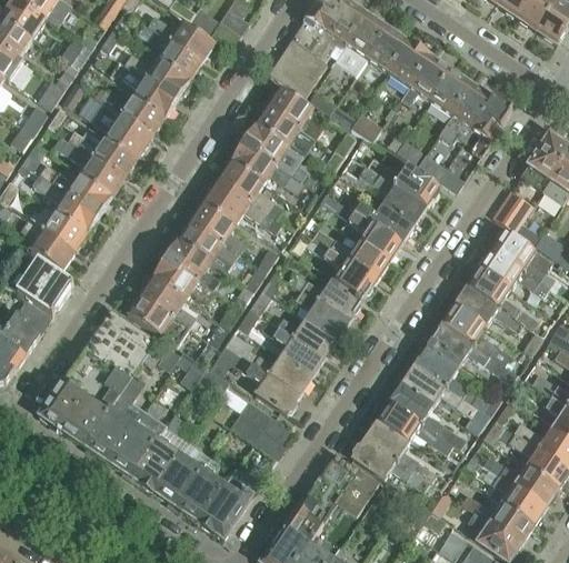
[(45,17),(20,0),(12,0),(10,2),(8,0),(6,0),(0,9),(0,16),(31,38),(45,17)]
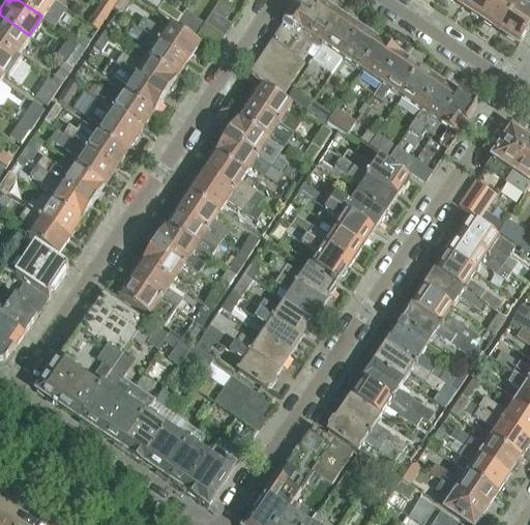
[(66,6),(57,0),(19,0),(41,16),(54,25),(66,6)]
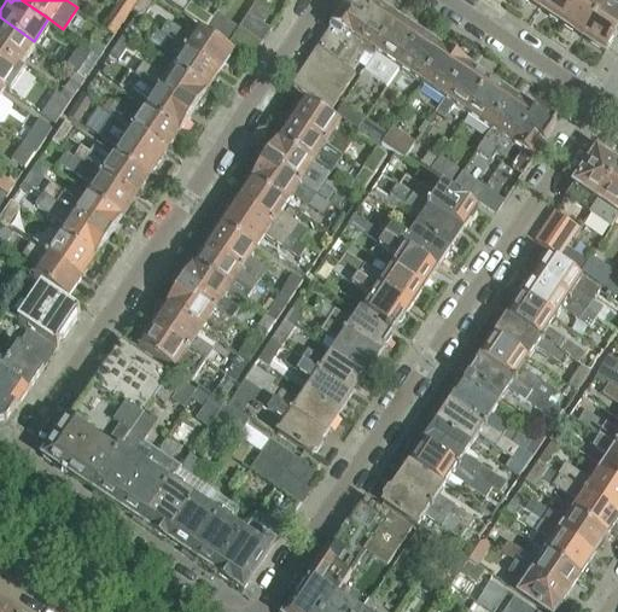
[(133,7),(138,0),(117,0),(116,1),(128,10),(132,6),(133,7)]
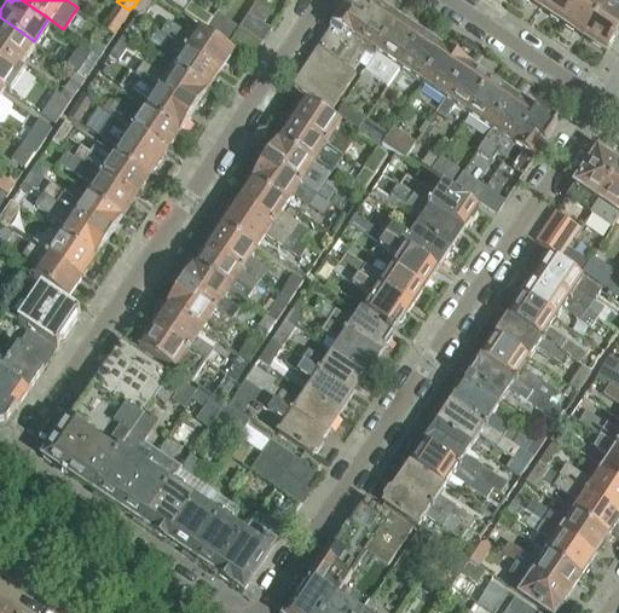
[(143,16),(152,0),(138,0),(133,7),(138,10),(137,12),(143,16)]
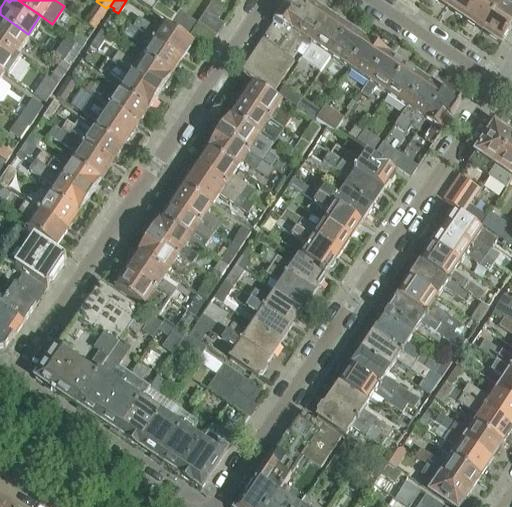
[(167,5),(159,0),(156,0),(152,6),(159,11),(162,13),(167,5)]
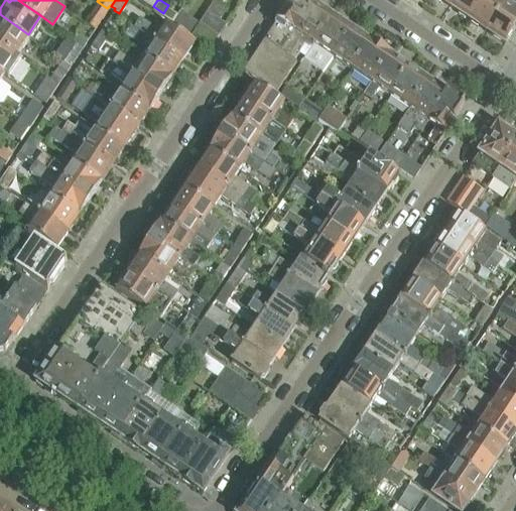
[(302,56),(332,13),(324,8),(324,5),(315,0),(288,0),(275,20),(243,67),(276,89),(295,59),(299,62),(303,56),(302,56)]
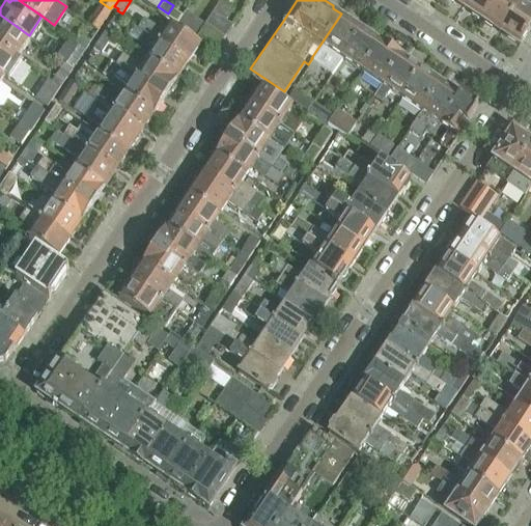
[(465,0),(463,3),(471,8),(471,11),(476,15),(480,15),(482,17),(494,0),(465,0)]
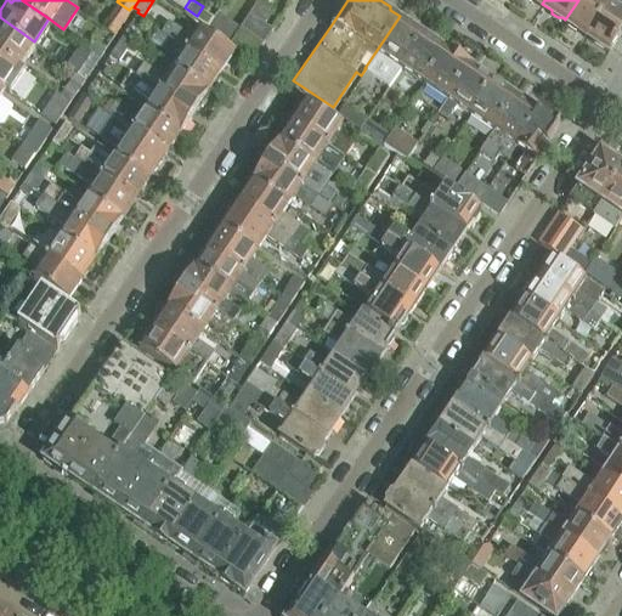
[(578,0),(565,20),(566,20),(566,23),(572,27),(576,27),(588,34),(611,0),(578,0)]
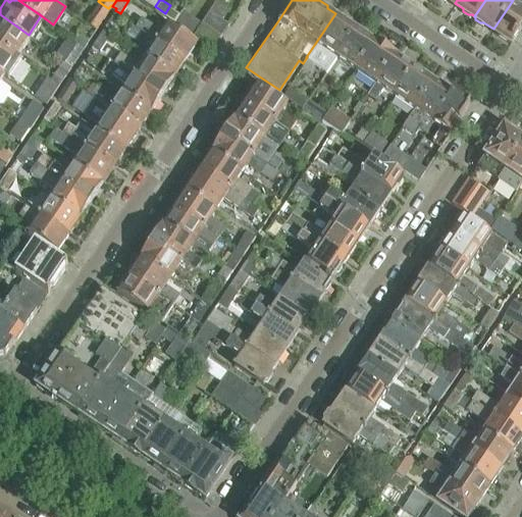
[(521,6),(513,0),(493,29),(512,41),(514,38),(521,24),(521,6)]
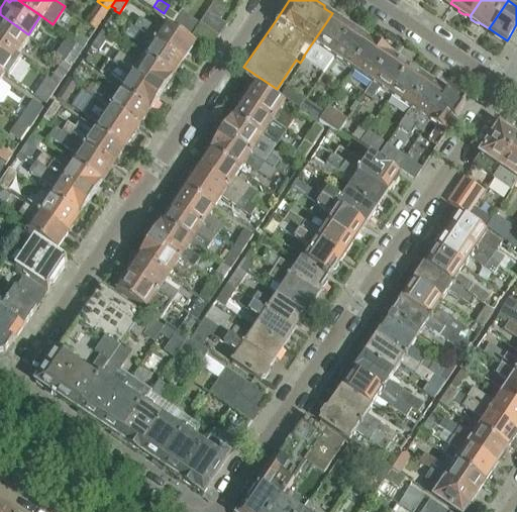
[(95,27),(107,8),(97,1),(85,20),(95,27)]
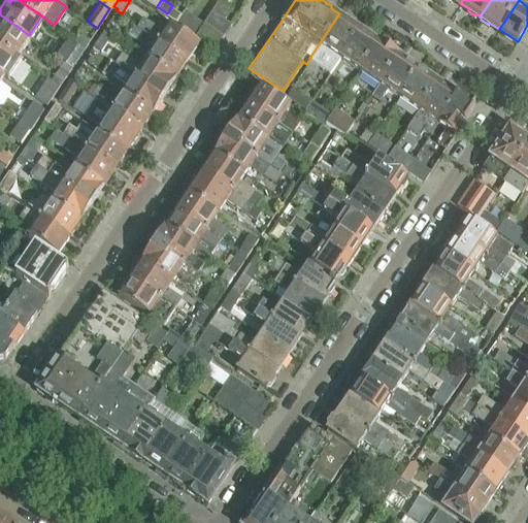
[(211,8),(203,21),(223,33),(231,21),(224,17),(211,8)]
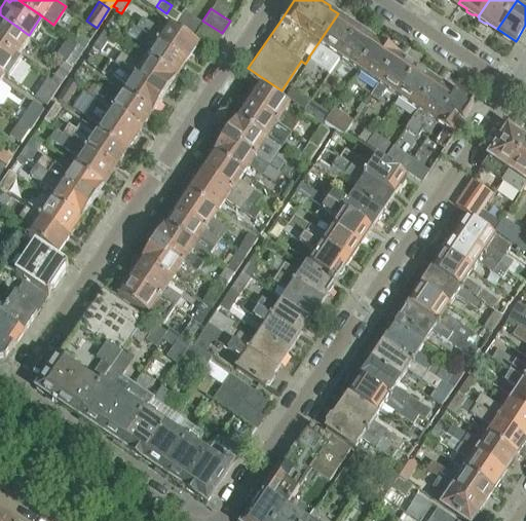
[(113,31),(123,16),(120,14),(121,13),(116,10),(105,26),(113,31)]
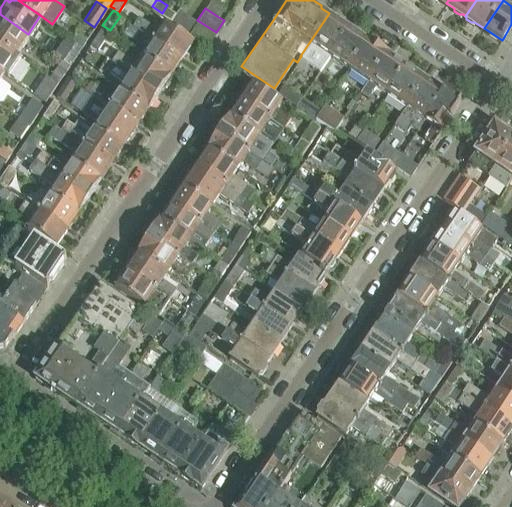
[(330,53),(348,26),(348,25),(347,23),(341,19),(339,19),(329,13),(300,56),(301,56),(320,68),(330,53)]
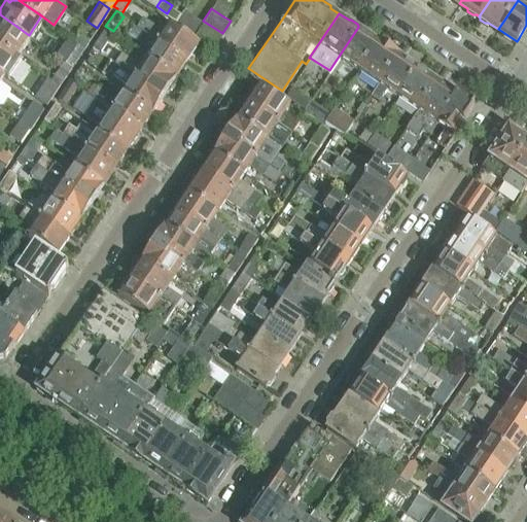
[(29,35),(0,14),(0,41),(16,53),(29,35)]
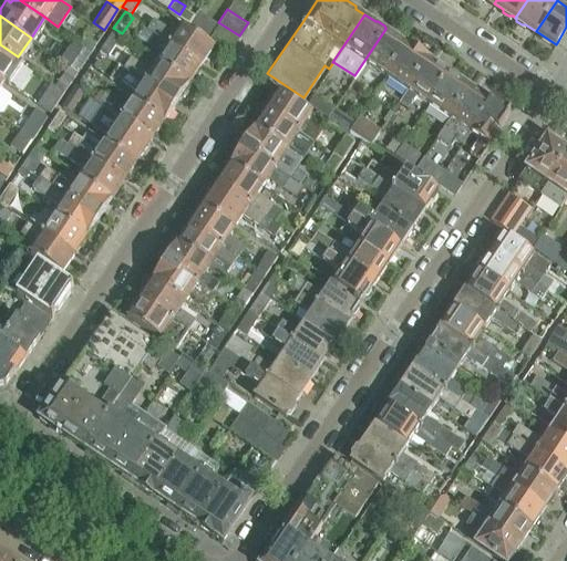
[(213,42),(183,21),(177,31),(154,17),(147,27),(154,31),(199,61),(213,42)]
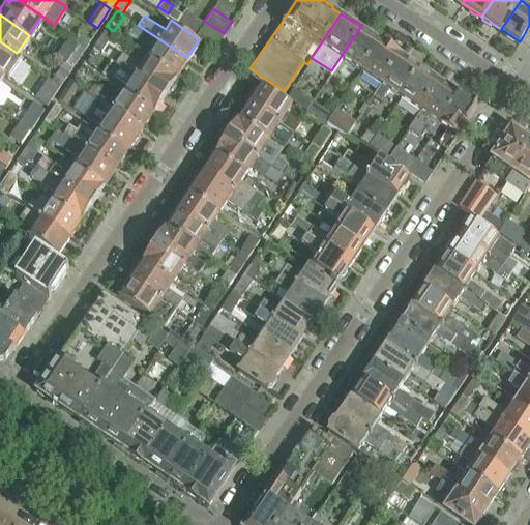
[(224,33),(204,21),(197,32),(216,46),(224,33)]
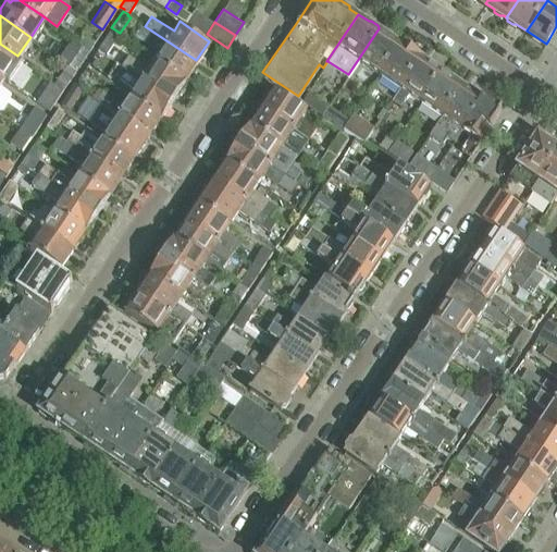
[(106,52),(120,33),(111,27),(98,47),(106,52)]
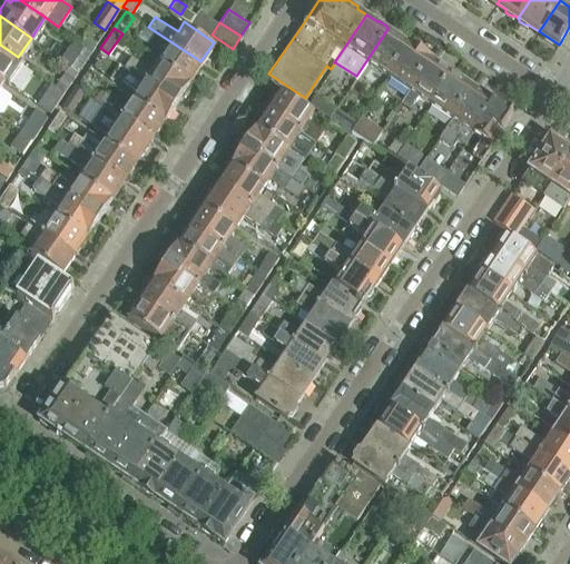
[(389,75),(410,43),(400,37),(400,35),(393,30),(391,30),(387,29),(367,59),(389,75)]
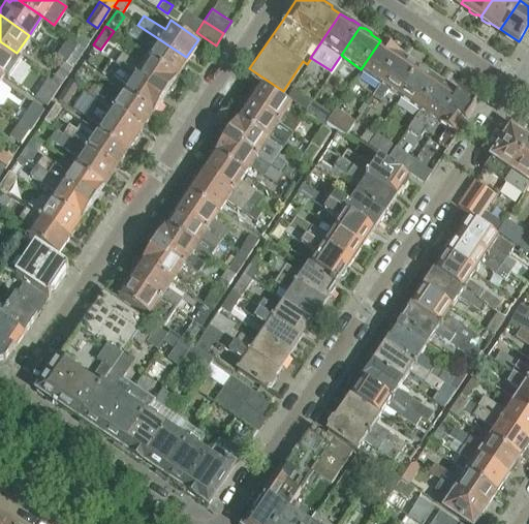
[(144,29),(137,39),(152,49),(148,54),(176,73),(186,57),(144,29)]
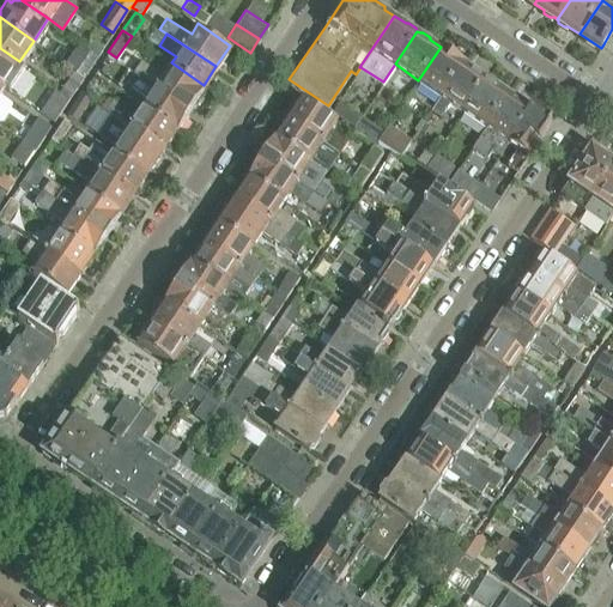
[(98,54),(104,44),(92,36),(86,46),(98,54)]
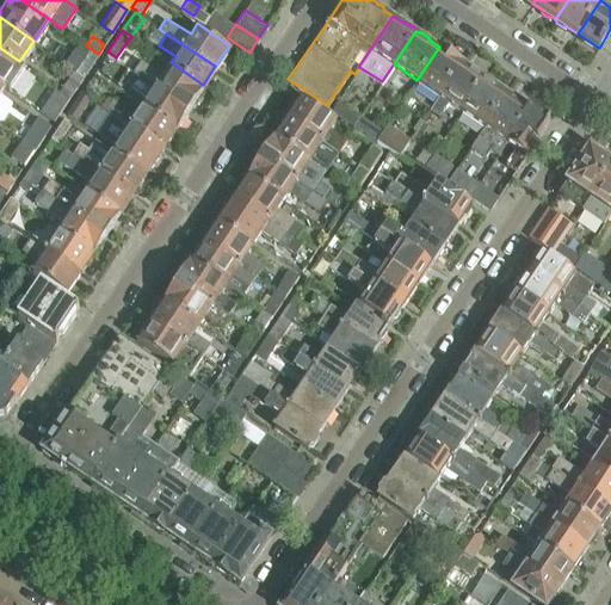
[(440,96),(462,62),(463,61),(440,45),(439,47),(417,80),(439,94),(440,96)]
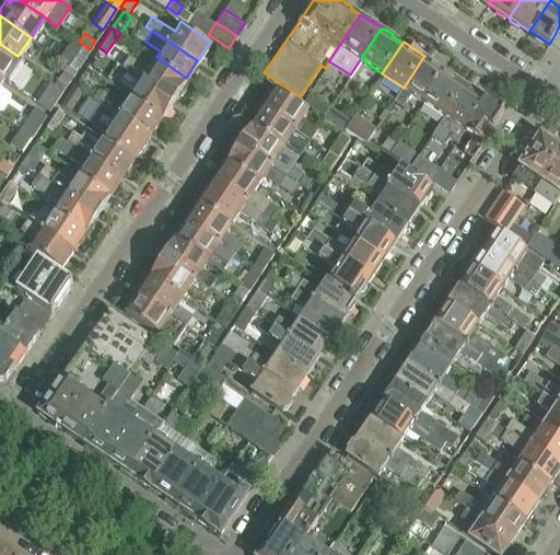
[(18,56),(0,44),(0,73),(3,77),(9,80),(22,60),(16,57),(18,56)]
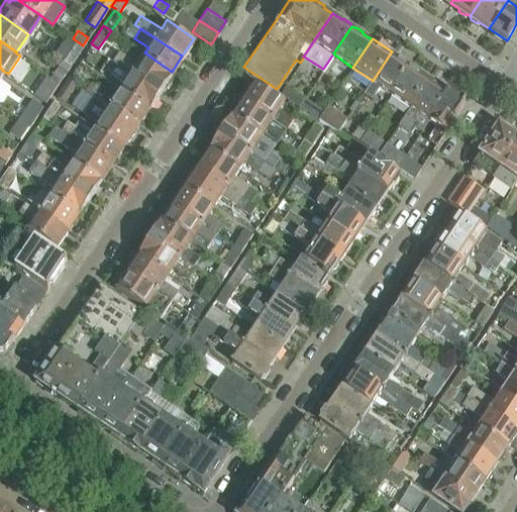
[(70,63),(78,50),(72,46),(63,58),(70,63)]
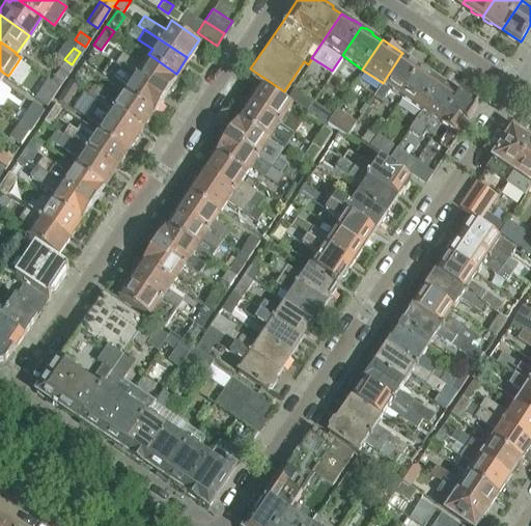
[(122,51),(116,60),(121,64),(165,92),(177,74),(176,74),(148,54),(142,63),(122,51)]
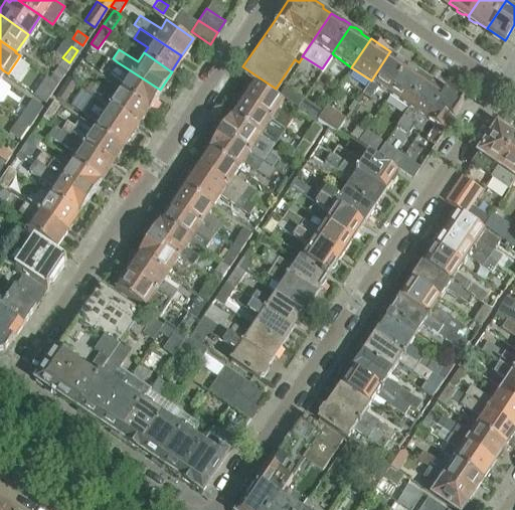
[(370,79),(362,91),(369,95),(370,96),(377,85),(389,93),(407,64),(406,63),(405,61),(400,57),(398,58),(389,52),(371,80),(370,79)]
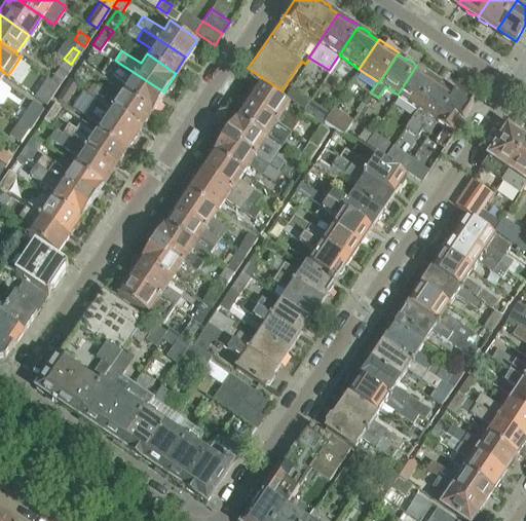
[(63,78),(71,64),(64,59),(64,60),(63,59),(54,72),(63,78)]
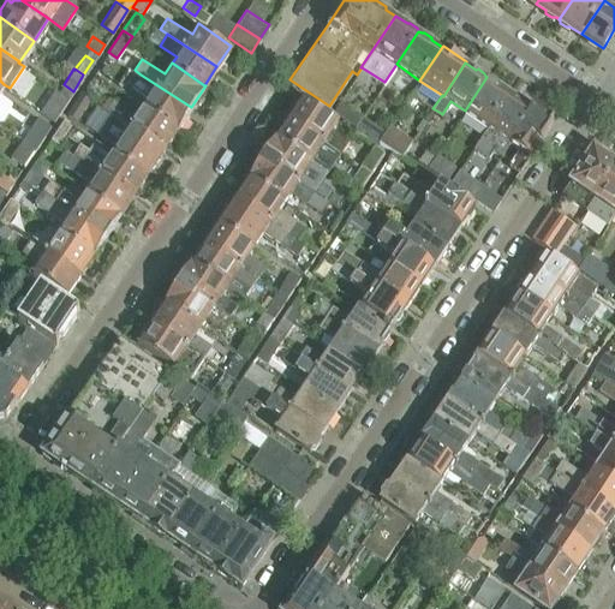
[(191,107),(141,75),(133,85),(149,95),(143,102),(177,125),(178,126),(191,107)]
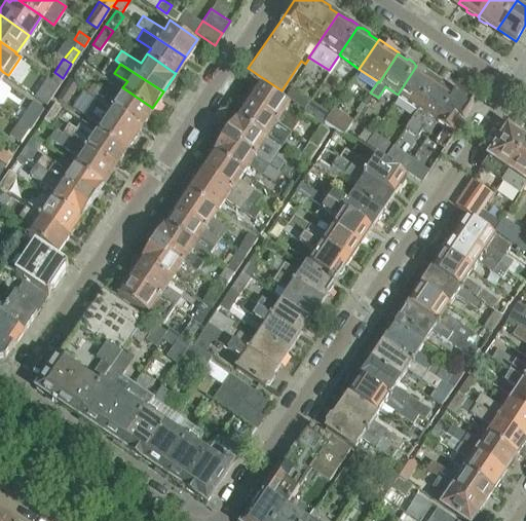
[(417,108),(436,79),(427,74),(427,71),(421,67),(418,68),(416,66),(398,95),(417,108)]
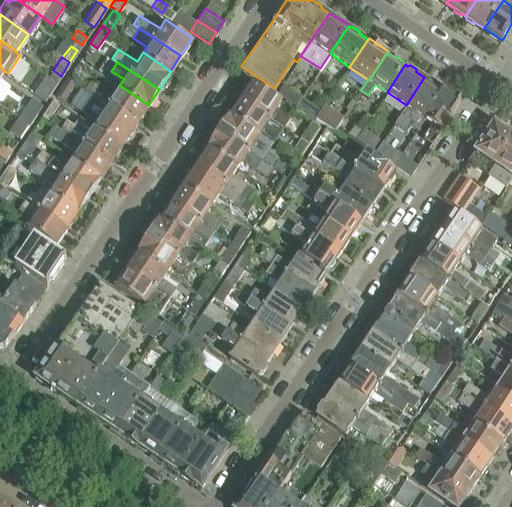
[(45,99),(58,81),(46,73),(34,91),(45,99)]
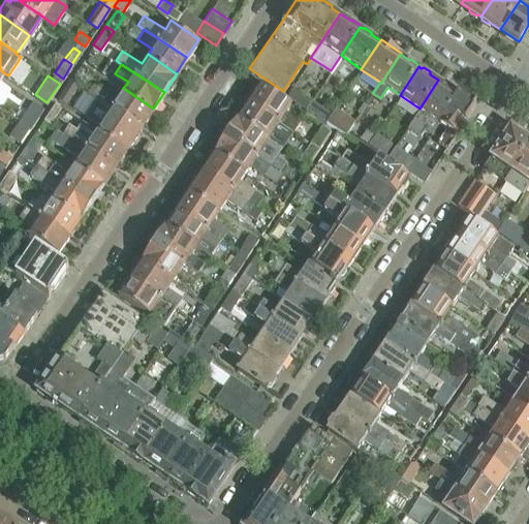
[(79,85),(70,80),(58,96),(66,102),(79,85)]
